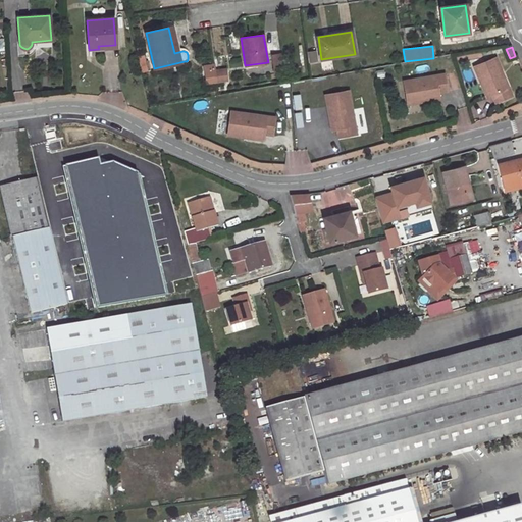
[(316,50),(307,52),(309,63),(318,61),(316,50)]
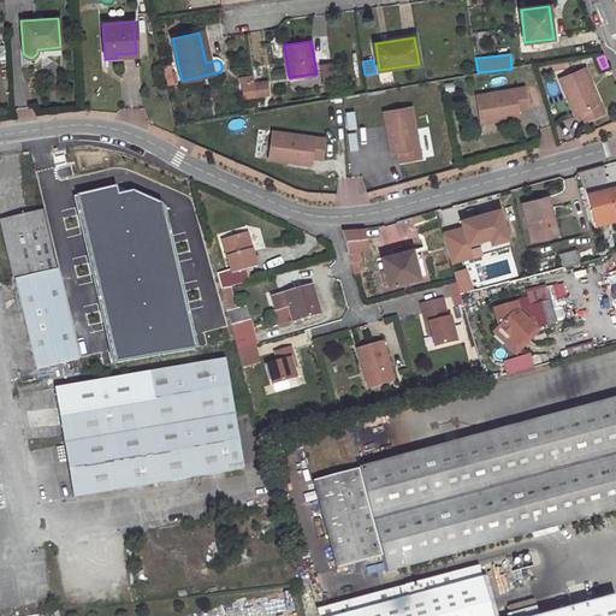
[(585,69),(558,80),(574,116),(581,112),(585,122),(604,113),(585,69)]
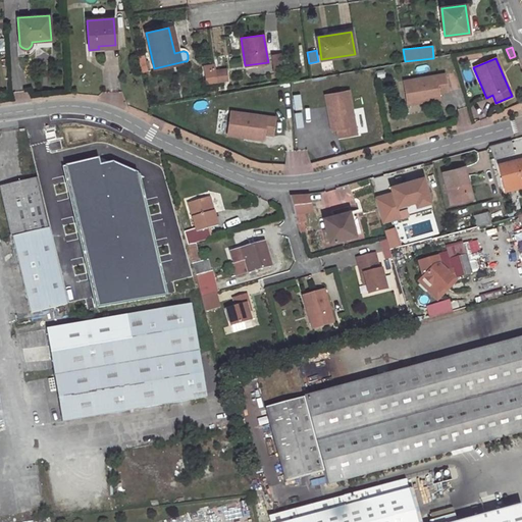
[(216,71),(205,72),(206,84),(217,83),(216,71)]
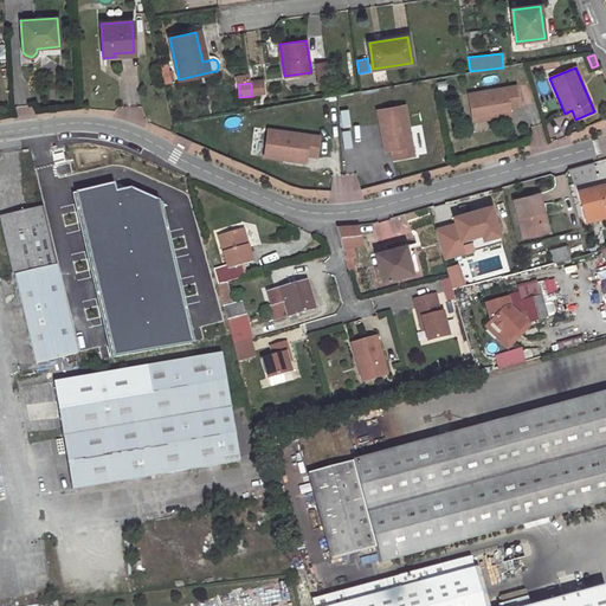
[(470,95),(474,116),(492,113),(494,118),(511,116),(510,109),(521,108),(517,88),(470,95)]
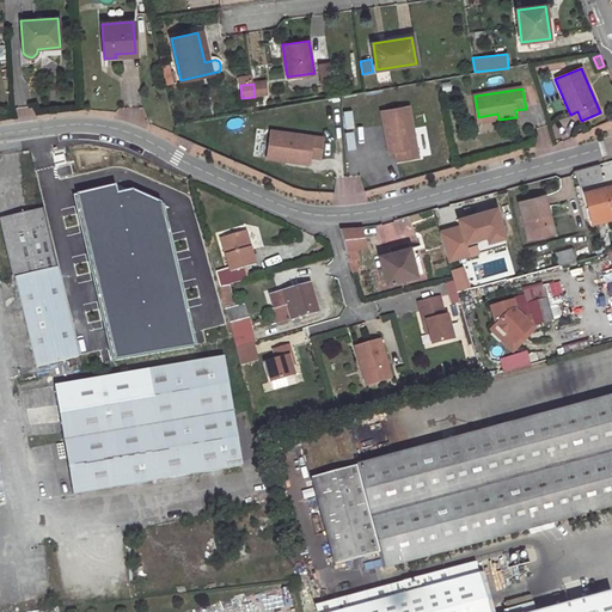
[(409,106),(381,111),(385,133),(391,133),(395,153),(396,161),(418,158),(409,106)]
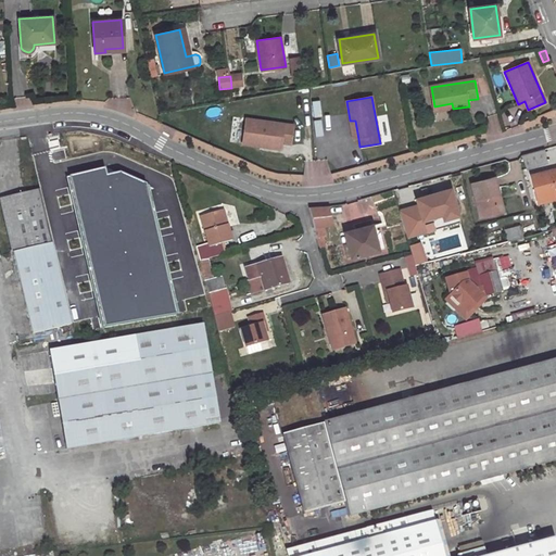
[(249,119),(244,139),(263,142),(262,148),(278,151),(279,144),(288,146),(292,128),(249,119)]
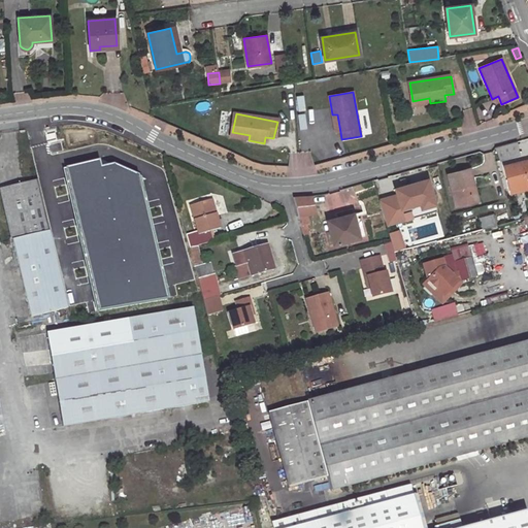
[(250,135),(232,132),(231,137),(249,140),(250,135)]
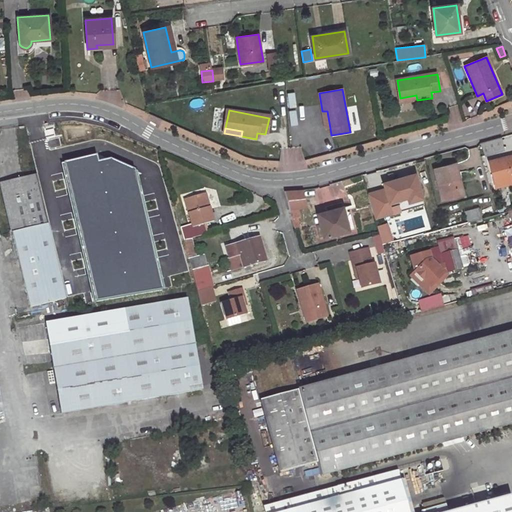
[(485,155),(504,150),(500,137),(481,143),(485,155)]
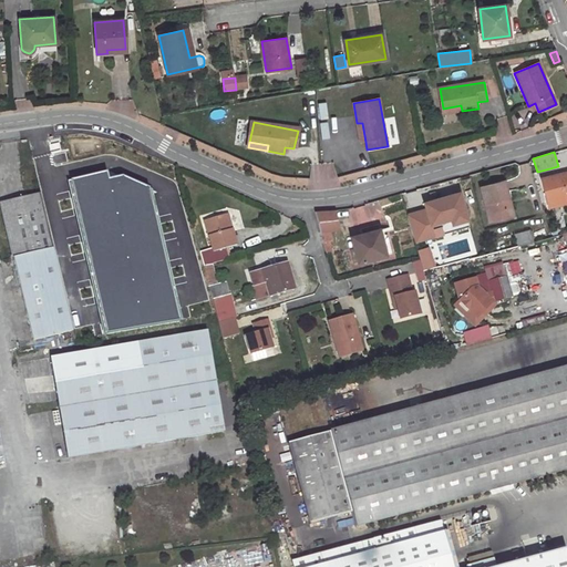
[(566,172),(542,178),(549,206),(566,203),(566,172)]
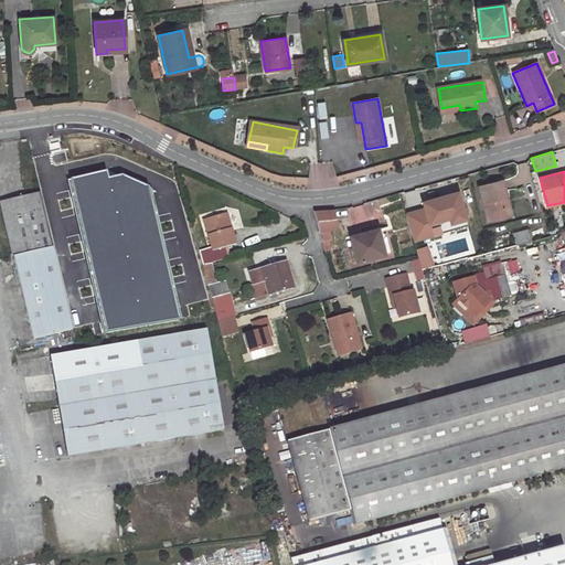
[(479,185),(488,221),(505,216),(501,199),(507,198),(502,180),(479,185)]
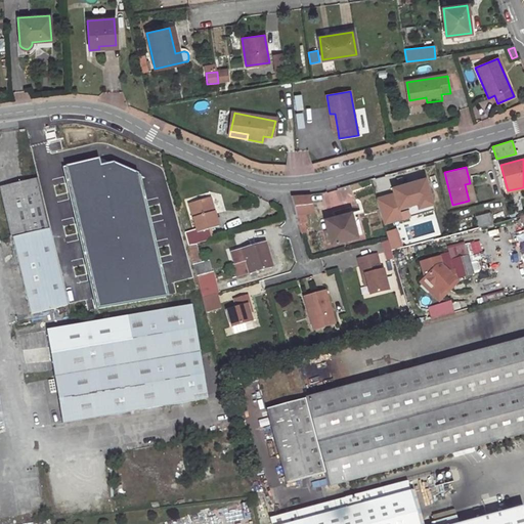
[(123,169),(102,174),(110,203),(127,199),(122,178),(126,177),(123,169)]
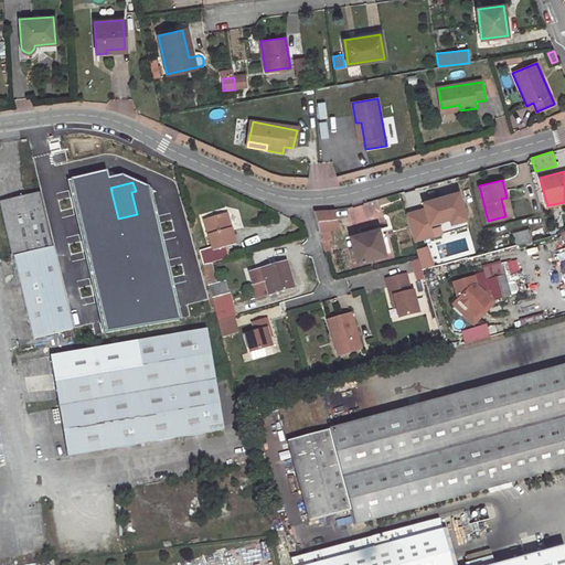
[(459,190),(419,201),(422,208),(404,212),(413,243),(434,237),(430,227),(467,219),(459,190)]
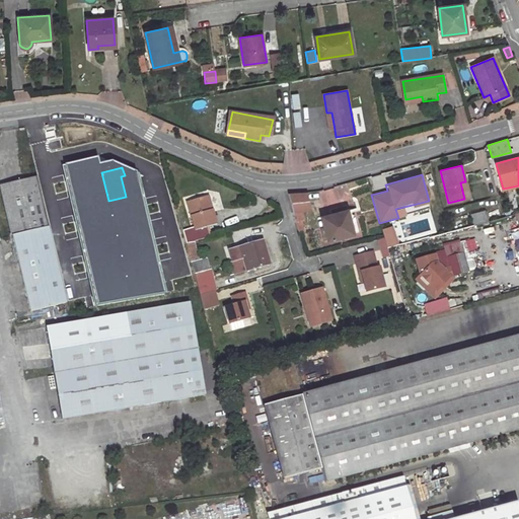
[(0,187),(29,311),(67,302),(39,177),(0,187)]
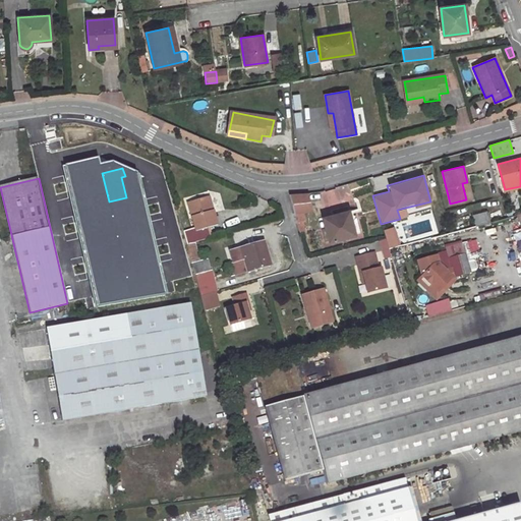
[(471,198),(467,182),(462,183),(466,199),(471,198)]
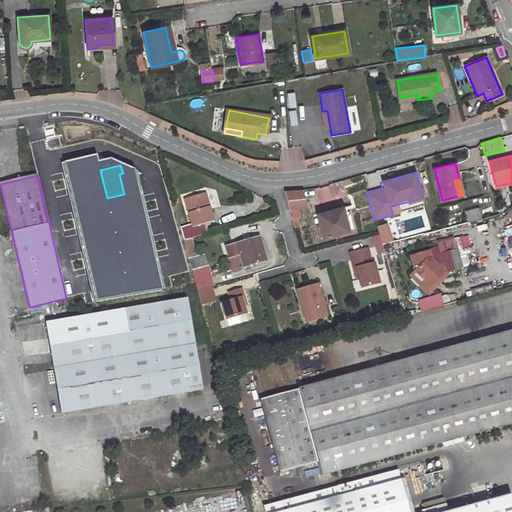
[(285,191),(288,204),(289,208),(304,205),(301,190),(285,191)]
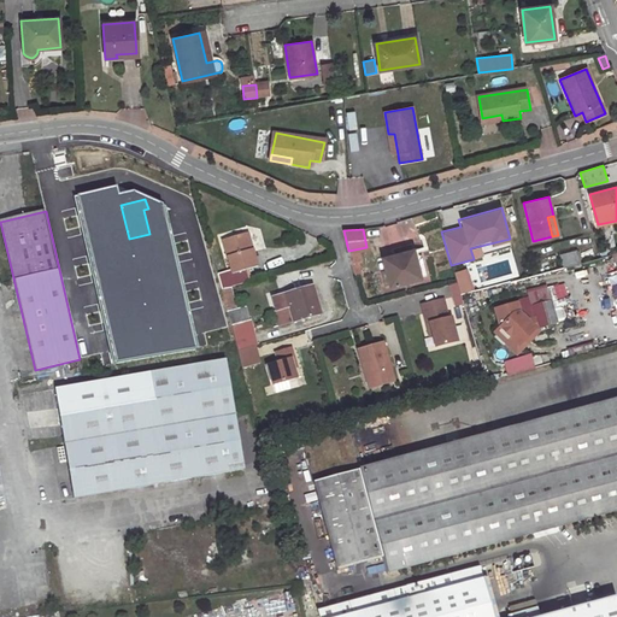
[(256,265),(246,233),(221,240),(229,270),(230,272),(245,269),(256,265)]
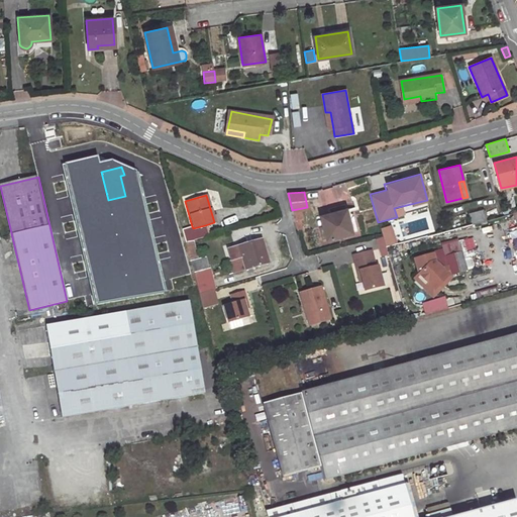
[(323,238),(351,231),(345,209),(336,211),(335,207),(328,209),(330,213),(321,215),(324,228),(320,229),(323,238)]
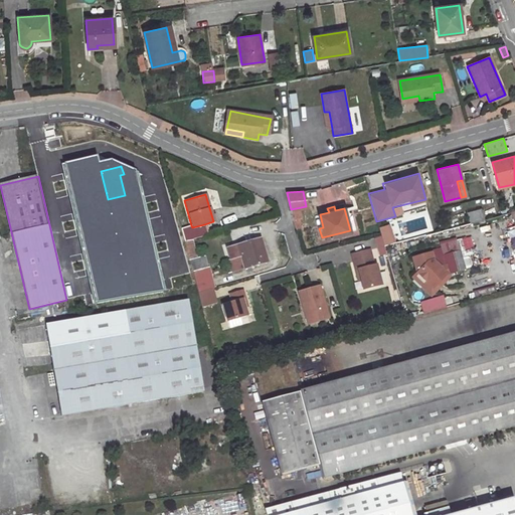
[(111,213),(117,236),(147,231),(141,207),(111,213)]
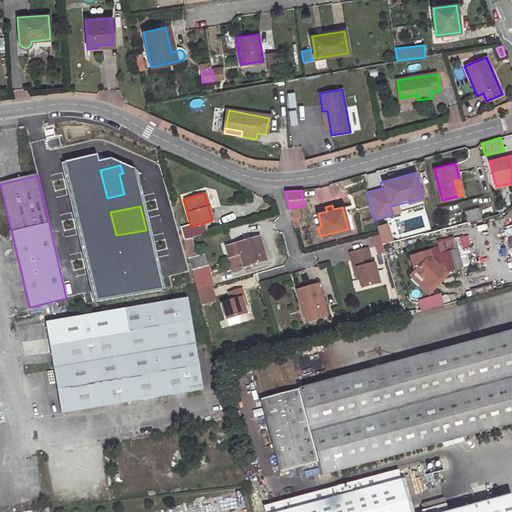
[(468,222),(480,218),(477,208),(465,211),(468,222)]
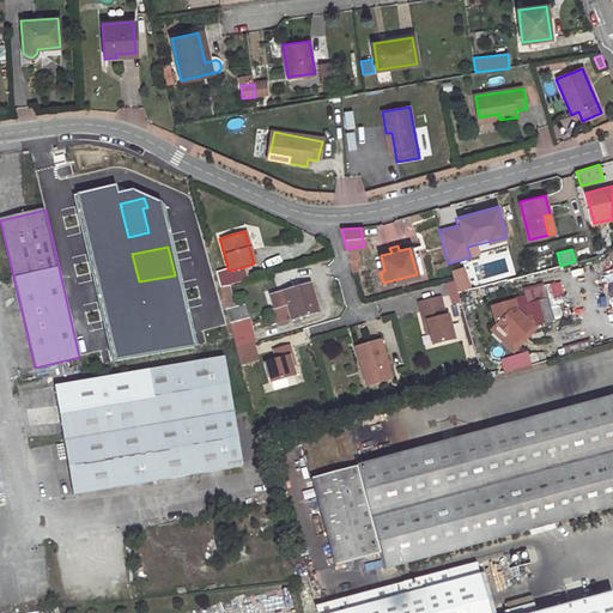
[(229,271),(228,268),(216,272),(220,289),(247,280),(243,267),(229,271)]
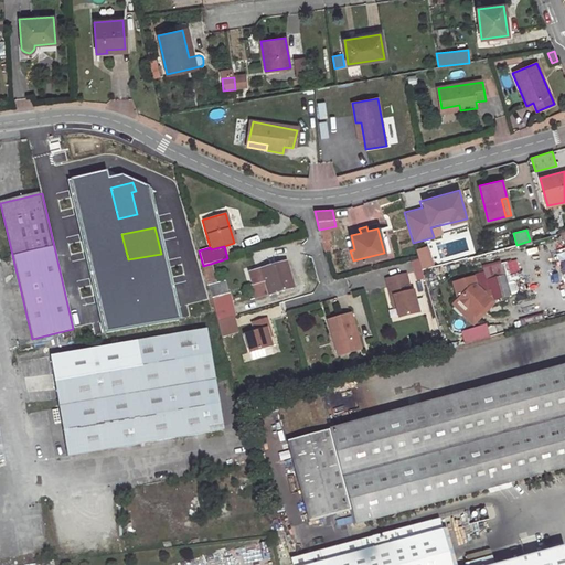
[(422,269),(417,256),(411,257),(415,272),(422,269)]
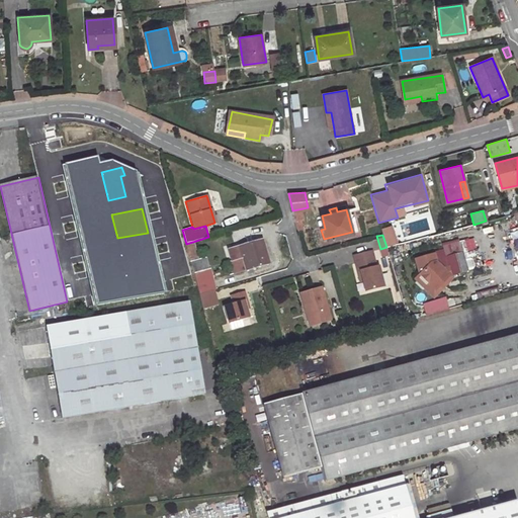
[(270,264),(263,241),(255,243),(248,245),(229,250),(232,261),(242,257),(247,270),(270,264)]
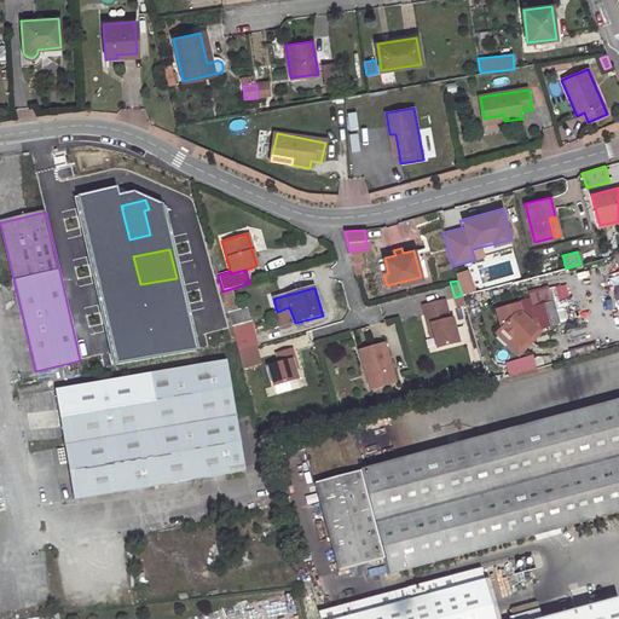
[(237,310),(232,289),(223,291),(227,312),(237,310)]
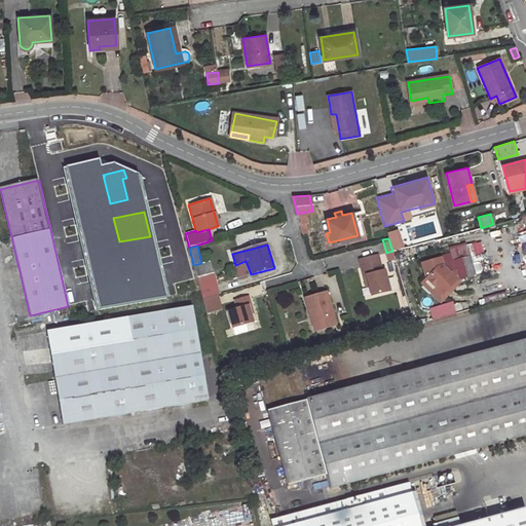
[(388,290),(382,269),(379,269),(375,253),(357,258),(362,274),(365,273),(370,295),(388,290)]
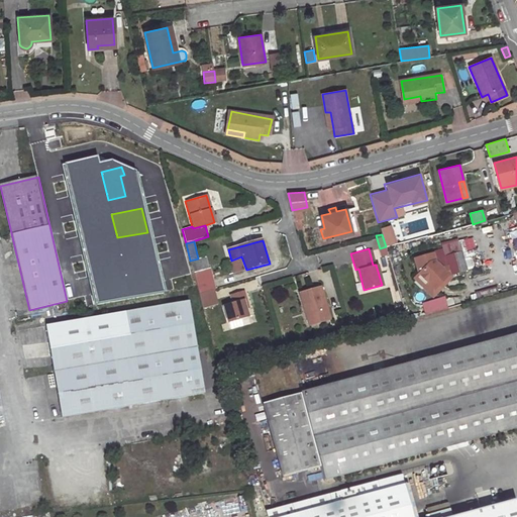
[(446,256),(447,260),(449,267),(441,268),(436,263),(434,254),(420,257),(424,270),(421,273),(435,288),(448,275),(466,271),(460,253),(446,256)]
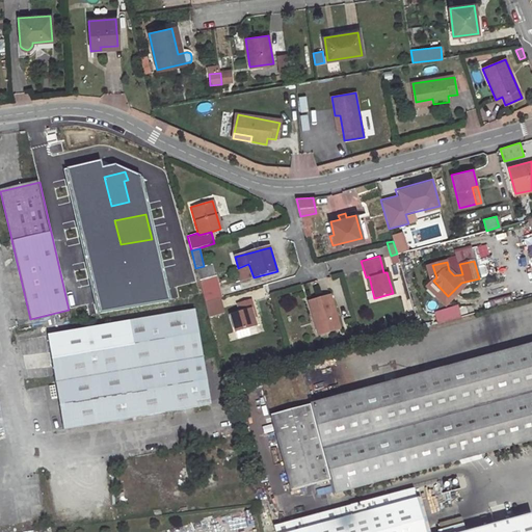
[(214,277),(211,265),(204,266),(195,268),(200,281),(214,277)]
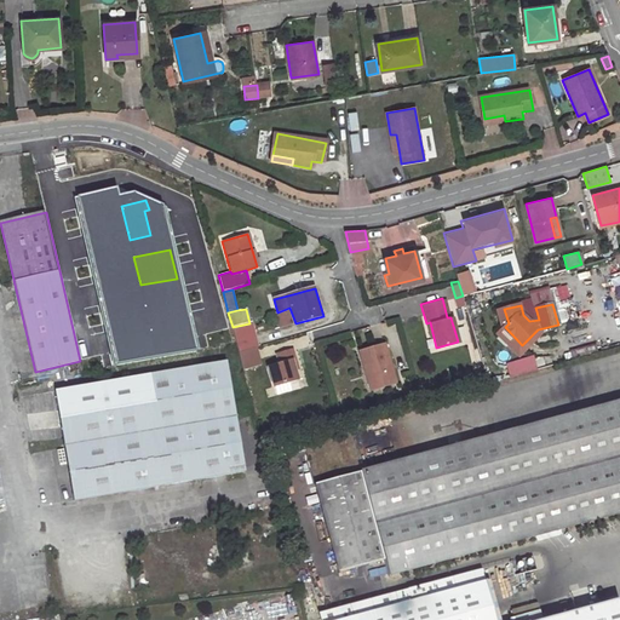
[(539,320),(537,311),(523,315),(529,321),(539,320)]
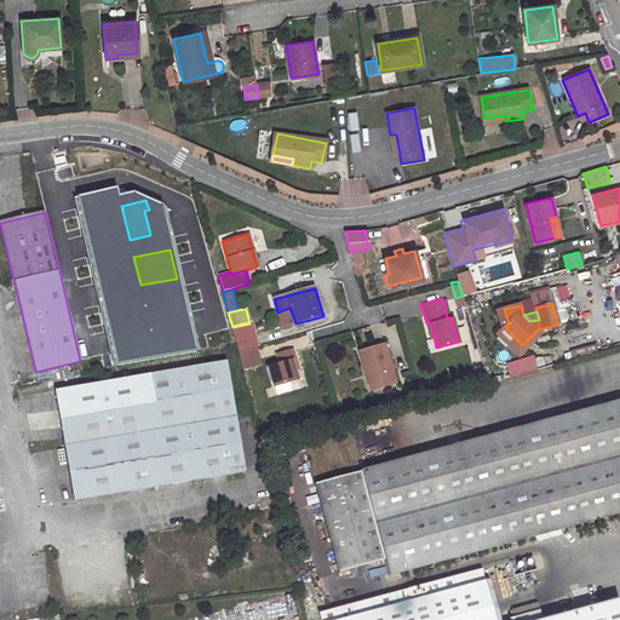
[(254,336),(251,322),(250,323),(233,327),(235,340),(254,336)]
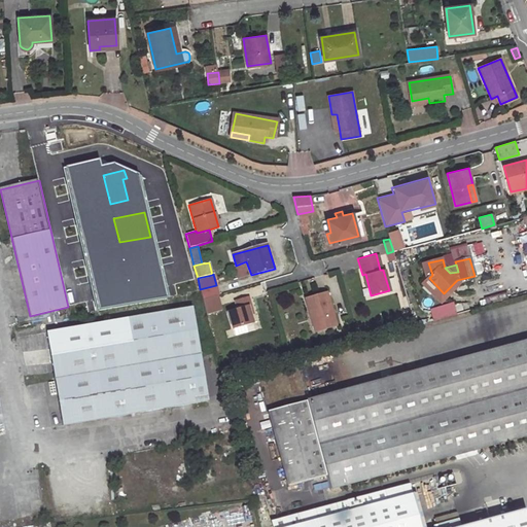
[(444,293),(429,278),(424,282),(442,301),(459,282),(457,280),(444,293)]
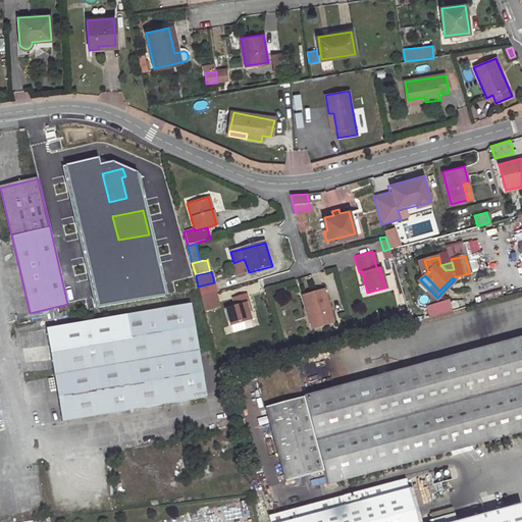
[(302,295),(308,314),(312,313),(316,327),(333,322),(323,289),(302,295)]
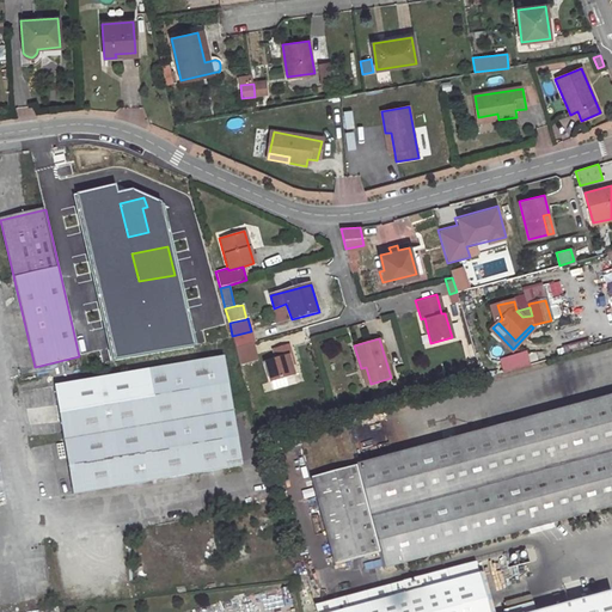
[(270,381),(292,375),(289,365),(287,356),(291,355),(287,344),(271,349),(275,359),(264,362),(270,381)]
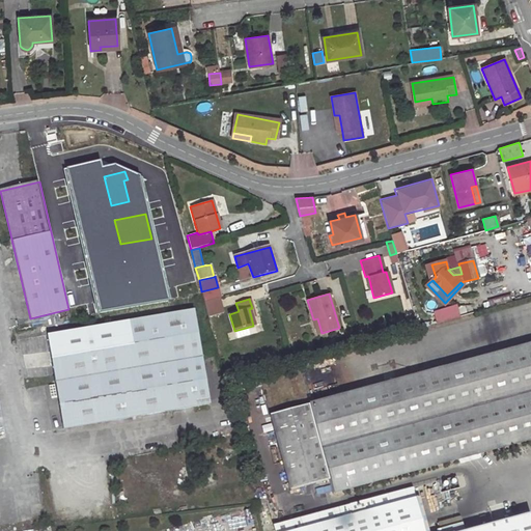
[(436,320),(458,313),(456,305),(434,312),(436,320)]
